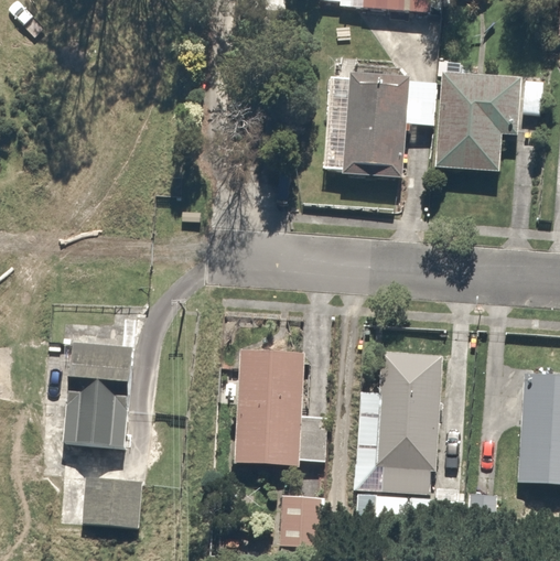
[(352,0),(353,6),(420,9),(420,0),(352,0)]
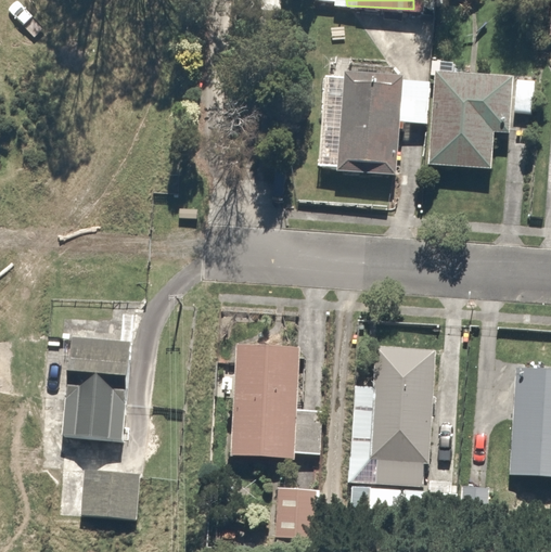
[(542,0),(540,33),(550,33),(550,0),(542,0)]
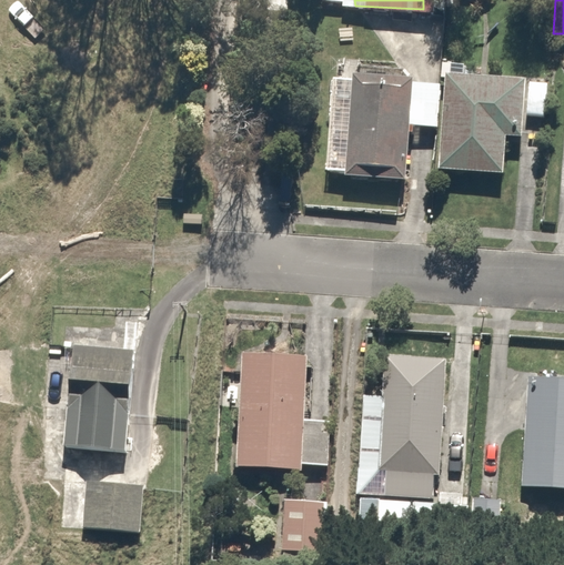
[(520,139),(524,73),(442,68),(434,172),(502,178),(505,138),(520,139)]
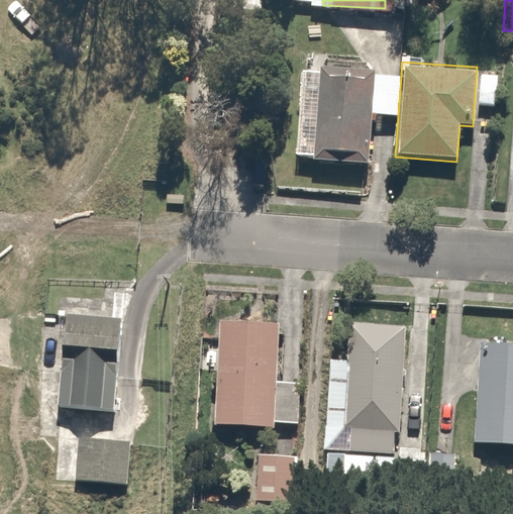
[(368,165),(376,72),(319,67),(311,160),(368,165)]
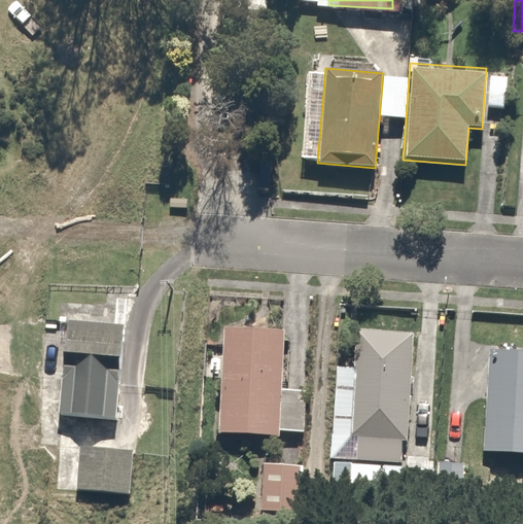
[(117,417),(124,325),(65,322),(59,413),(117,417)]
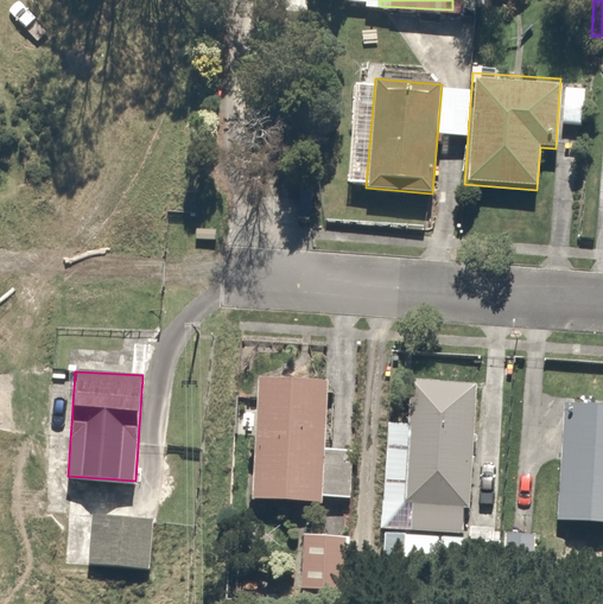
[(331,380),(260,377),(254,493),(351,497),(354,449),(328,447),(331,380)]
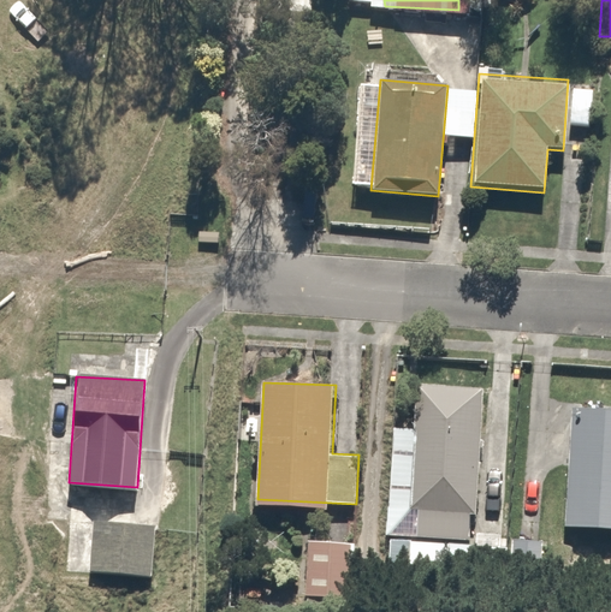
[(475,515),(485,390),(419,384),(408,509),(475,515)]
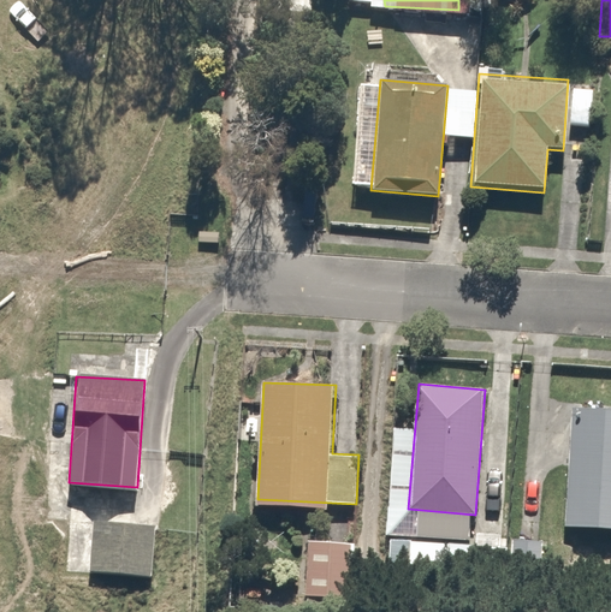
[(610,529),(610,409),(573,406),(562,526),(610,529)]
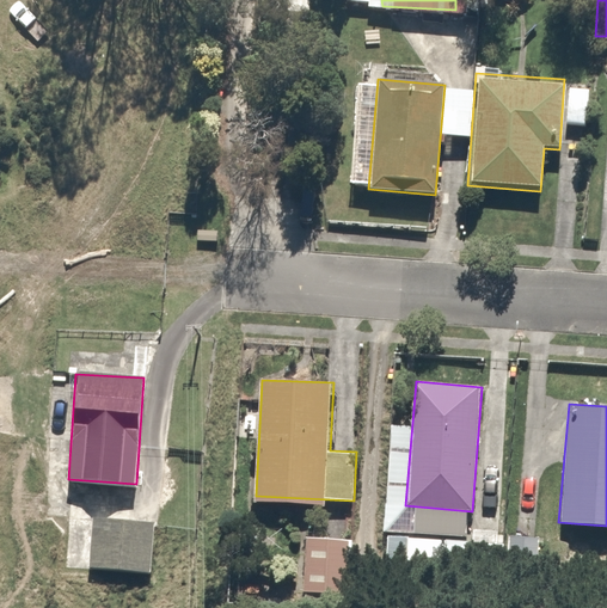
[(143,515),(85,509),(80,565),(139,570),(143,515)]
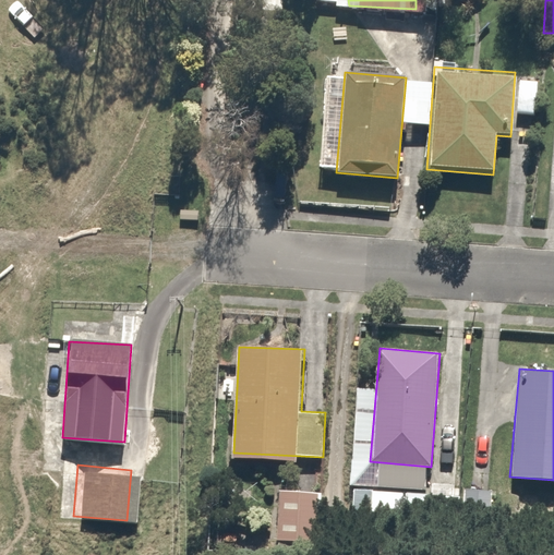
[(485,483),(454,484),(455,520),(486,519),(485,483)]
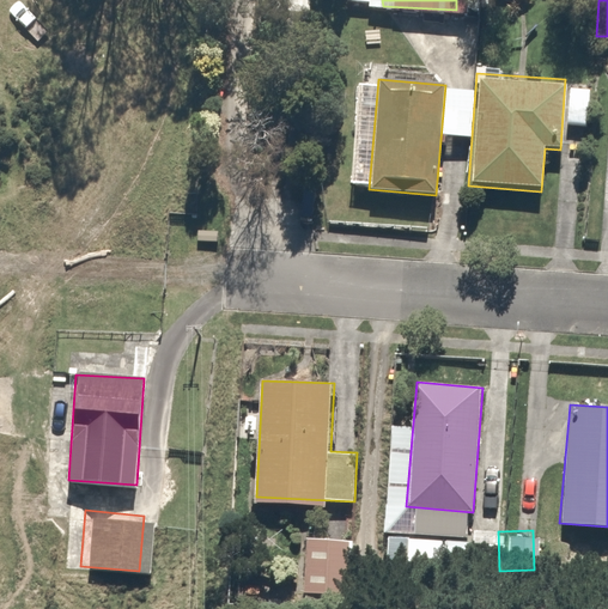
[(346,536),(299,533),(295,600),(340,603),(346,536)]
